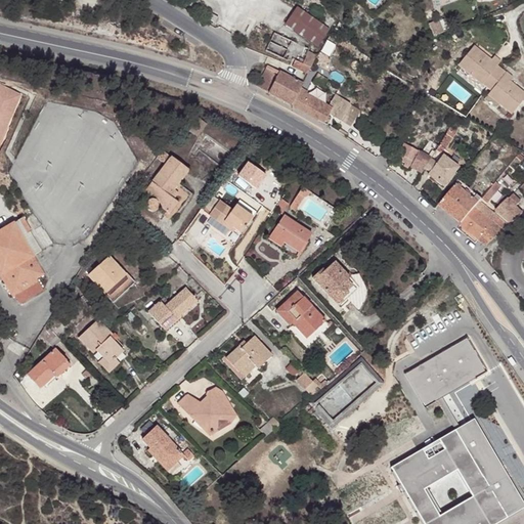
[(331,31),(300,6),(287,24),(318,47),(331,31)]
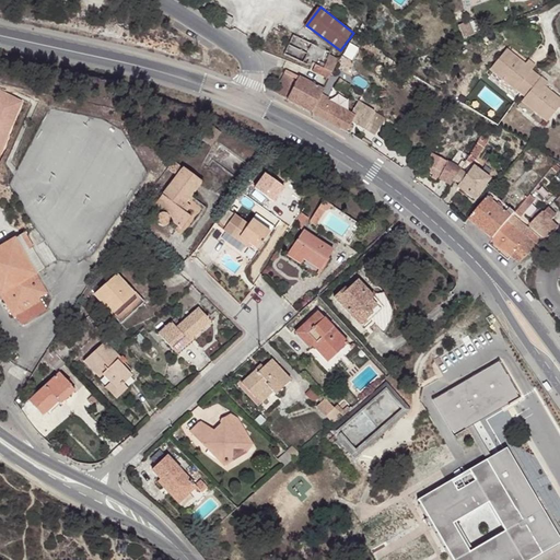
[(331,54),(294,33),(283,51),(311,67),(313,62),(316,65),(317,66),(321,61),(325,54),(329,56),(331,54)]
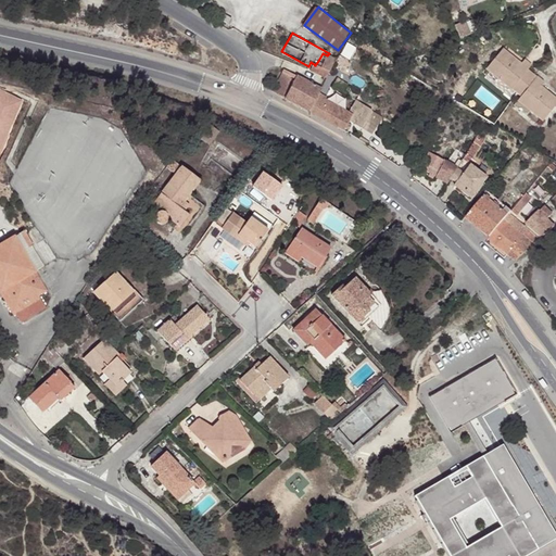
[(488,68),(500,79),(513,90),(521,97),(518,101),(531,112),(543,123),(555,106),(555,100),(541,88),(544,85),(529,71),(531,67),(525,61),(521,65),(503,49),(488,68)]
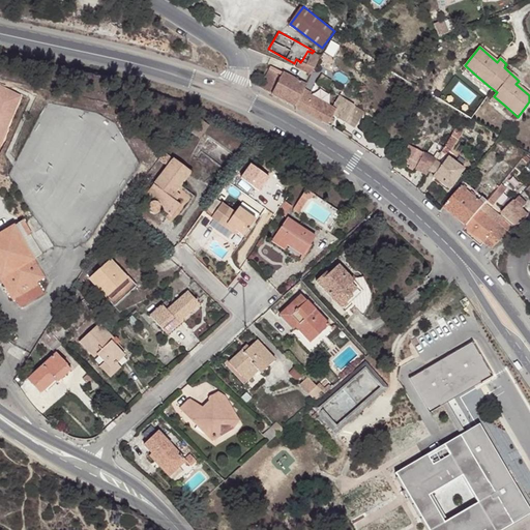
[(307,61),(312,53),(307,51),(303,58),(307,61)]
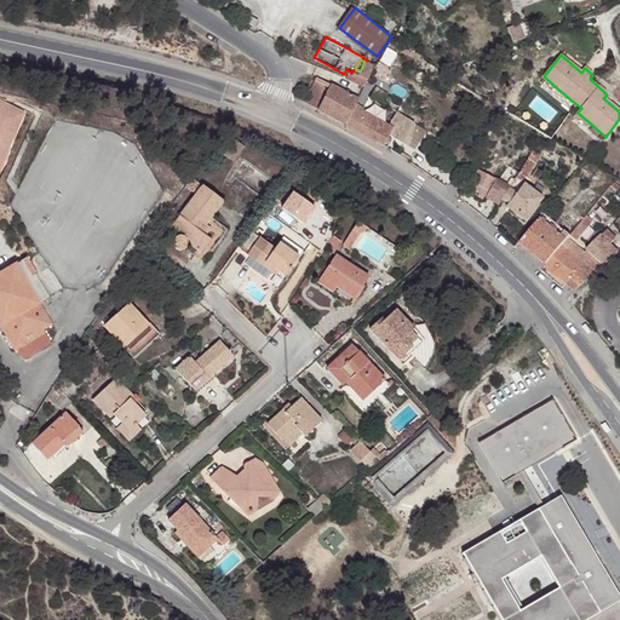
[(374,67),(365,62),(360,72),(357,75),(351,73),(350,72),(345,79),(362,89),(374,67)]
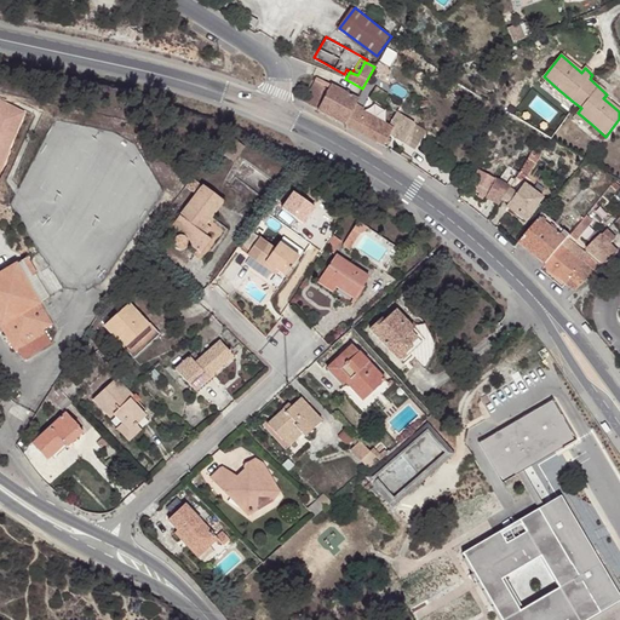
[(317,112),(344,124),(356,102),(357,99),(317,76),(303,102),(319,110),(317,112)]
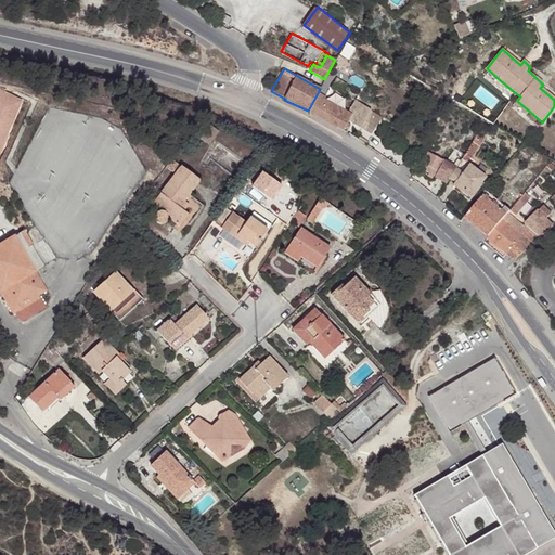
[(331,84),(345,92),(347,89),(344,87),(346,84),(336,77),(331,84)]
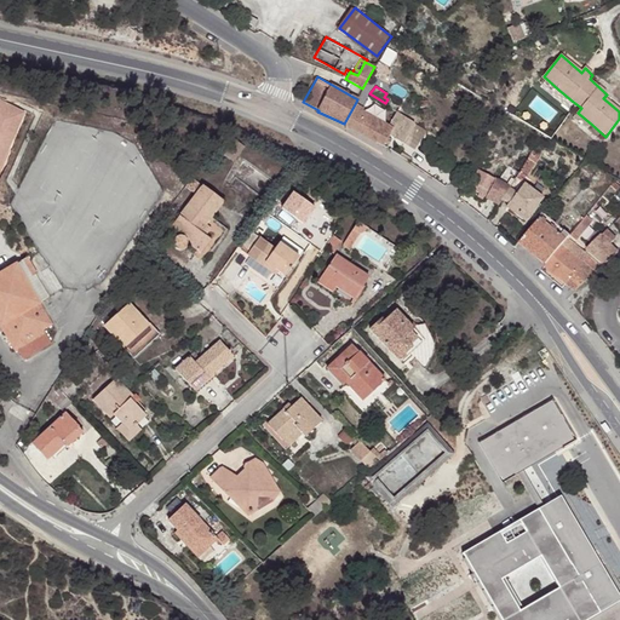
[(572,101),(557,89),(552,93),(567,107),(572,101)]
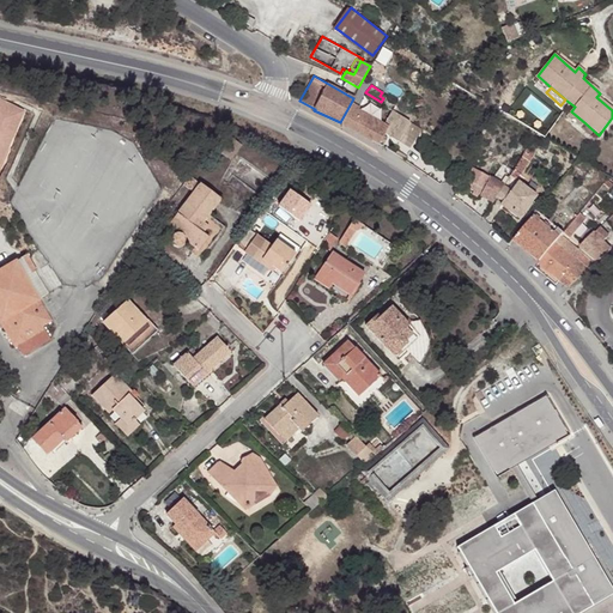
[(352,101),(340,122),(370,140),(378,127),(354,113),(357,107),(352,101)]
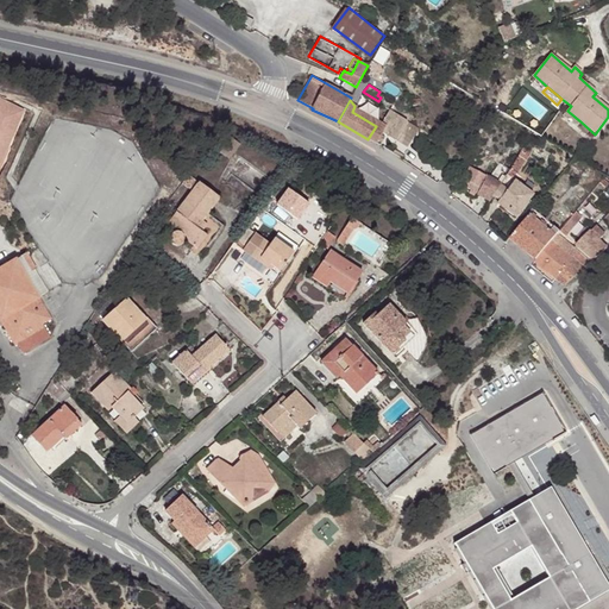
[(406,119),(390,108),(378,127),(394,138),(406,119)]
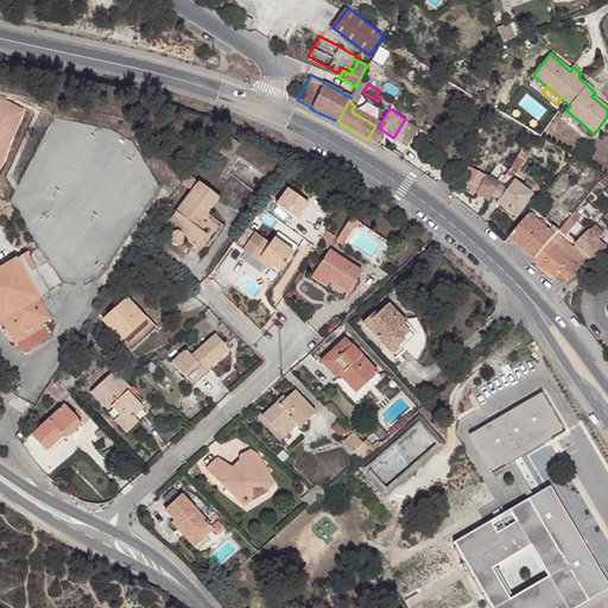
[(576,128),(581,122),(567,111),(562,115),(576,128)]
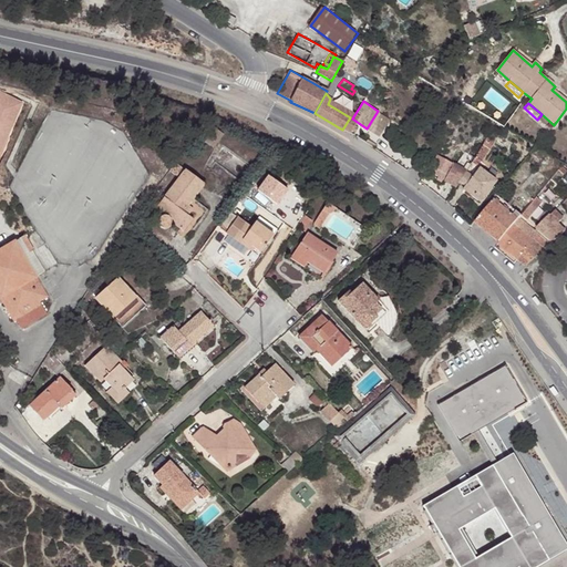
[(473,162),(475,157),(465,151),(456,164),(437,155),(429,172),(455,187),(461,181),(473,162)]
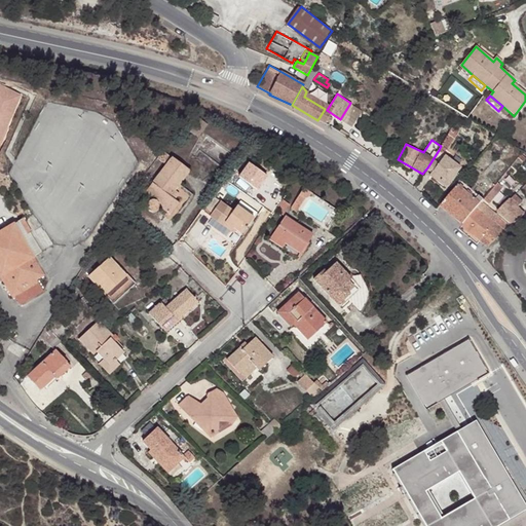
[(498,181),(523,151),(515,146),(479,189),(486,195),(498,181)]
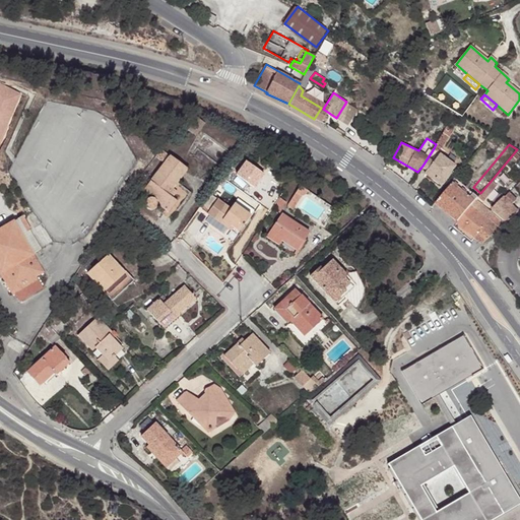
[(160,147),(156,153),(165,160),(142,188),(151,196),(149,196),(148,199),(148,201),(149,203),(151,205),(153,206),(155,206),(157,206),(158,204),(159,202),(171,210),(180,199),(174,194),(170,192),(175,186),(189,167),(171,152),(169,153),(160,147)]
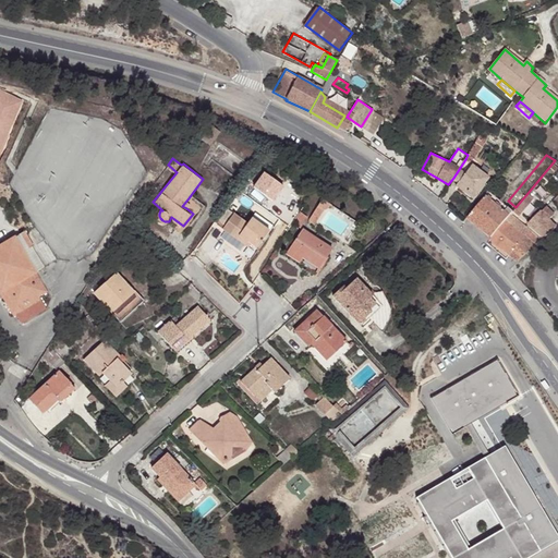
[(465,159),(453,178),(475,195),(488,178),(465,159)]
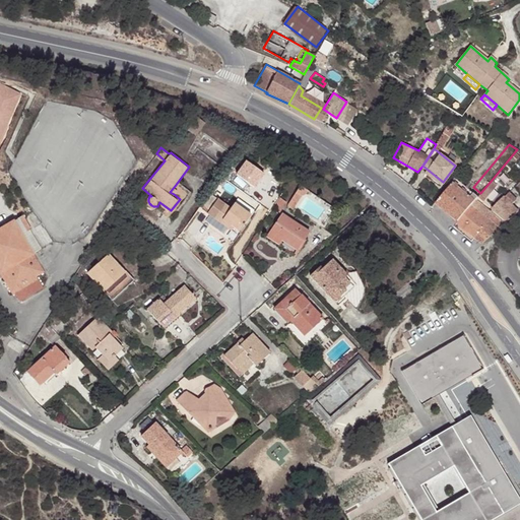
[(493,179),(480,193),(478,196),(483,200),(498,183),(493,179)]
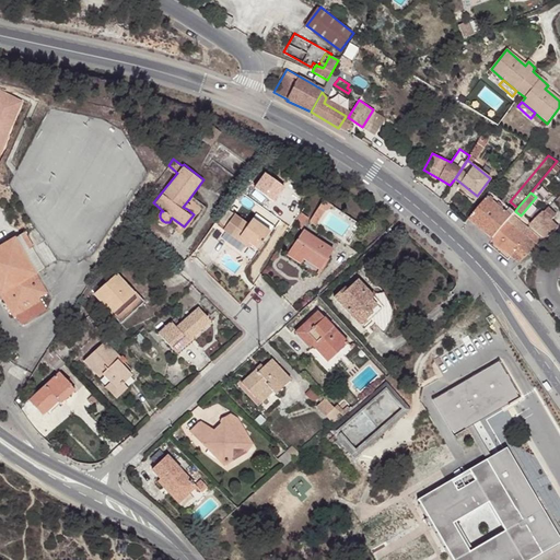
[(468,220),(491,238),(511,217),(487,197),(468,220)]
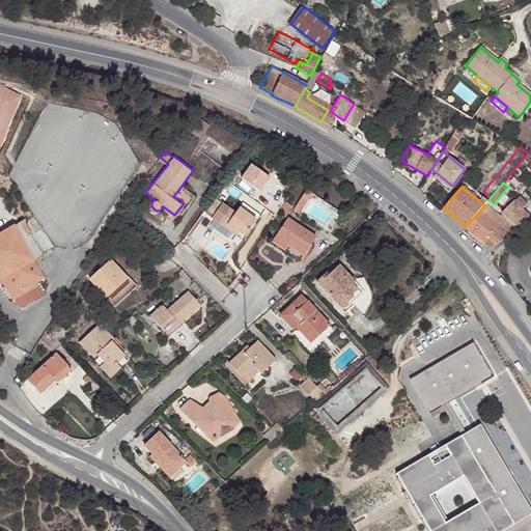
[(182,193),(178,190),(173,196),(177,198),(182,193)]
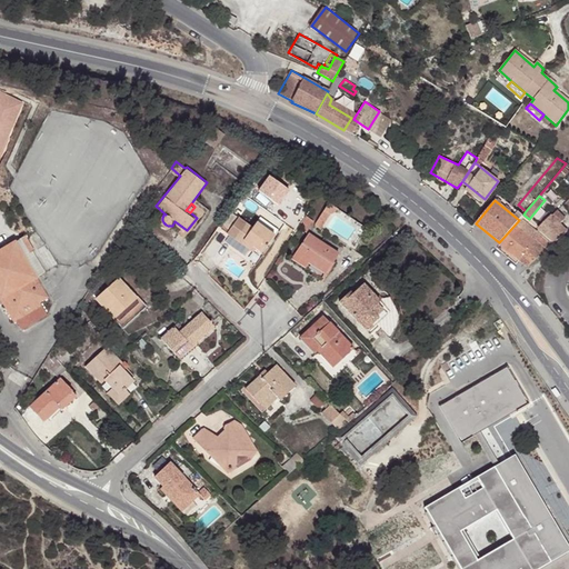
[(329,203),(315,225),(321,229),(330,216),(335,213),(338,209),(329,203)]
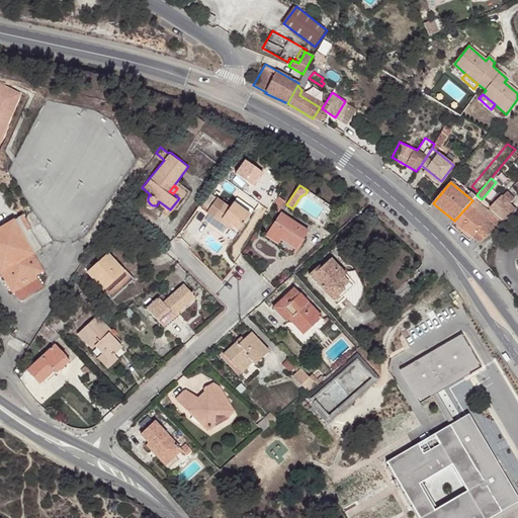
[(481,242),(516,211),(503,195),(489,210),(492,213),(473,236),(481,242)]
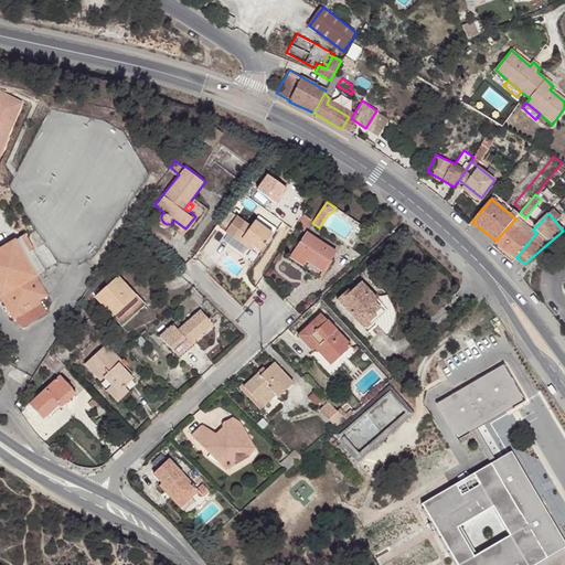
[(305,215),(298,225),(305,230),(311,220),(305,215)]
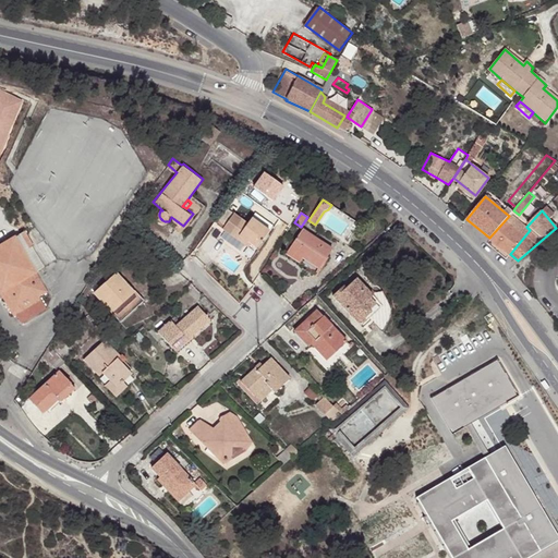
[(247,223),(234,214),(222,229),(249,249),(251,245),(256,250),(269,231),(252,218),(247,223)]
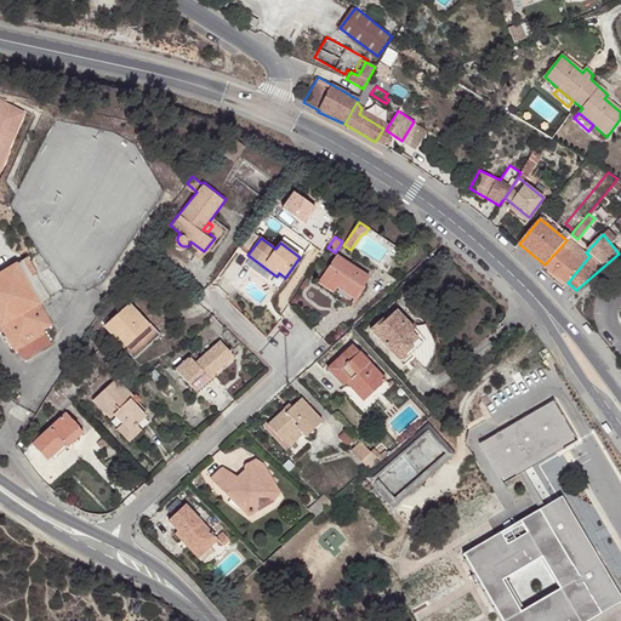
[(567,240),(545,265),(545,266),(568,283),(590,256),(586,252),(568,238),(567,240)]
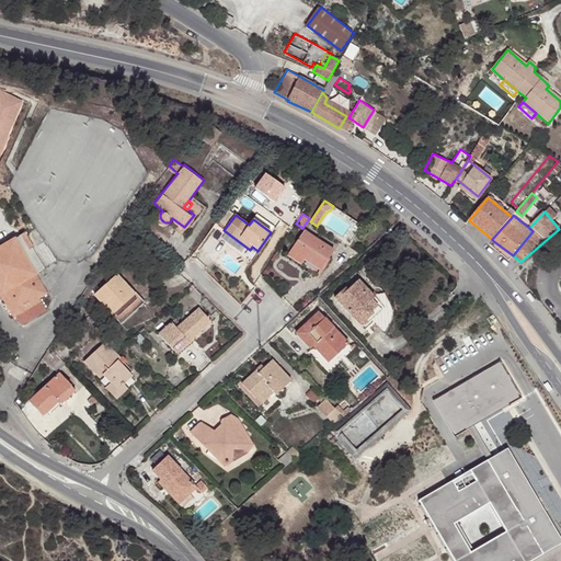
[(29,301),(41,295),(49,290),(37,271),(47,265),(26,230),(0,244),(0,288),(15,315),(31,306),(29,301)]
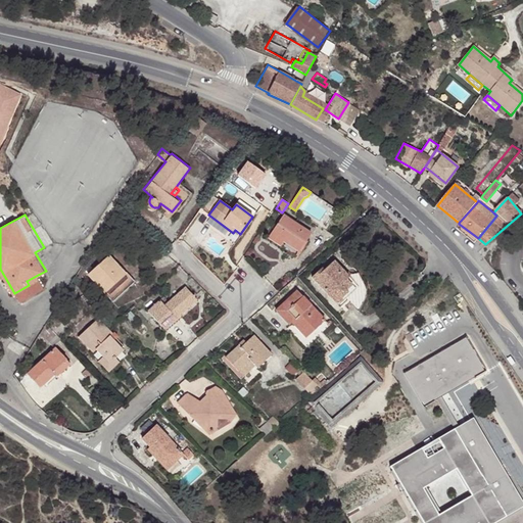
[(272,234),(285,242),(301,253),(313,236),(283,217),(272,234)]
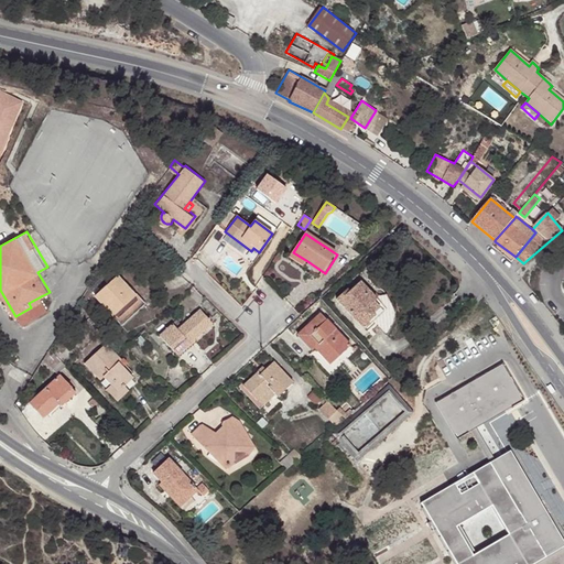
[(305,267),(307,261),(293,252),(291,257),(305,267)]
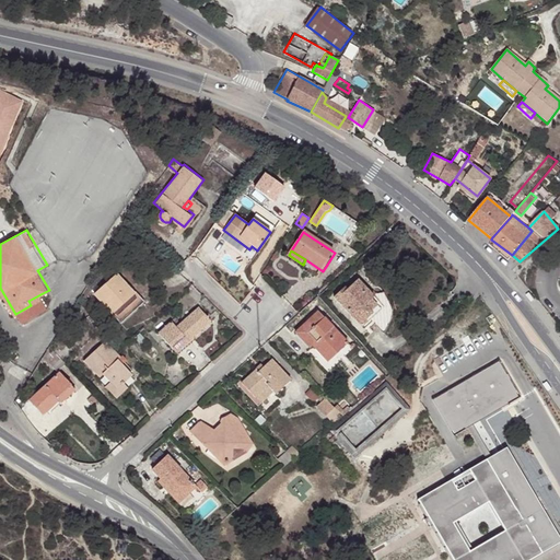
[(95,293),(120,322),(143,300),(117,271),(95,293)]
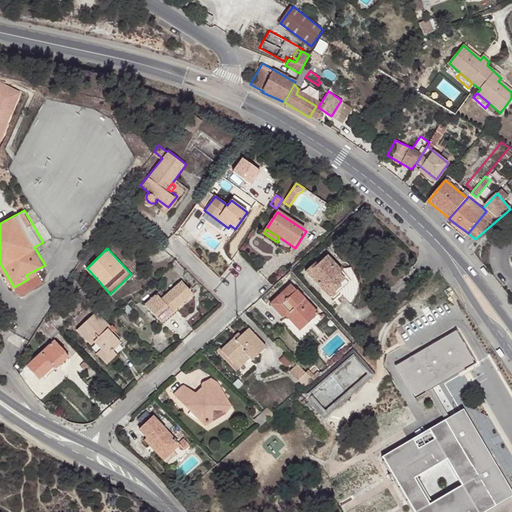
[(337,277),(342,273),(345,271),(344,270),(330,254),(320,263),(318,260),(309,268),(330,293),(341,283),(337,277)]
